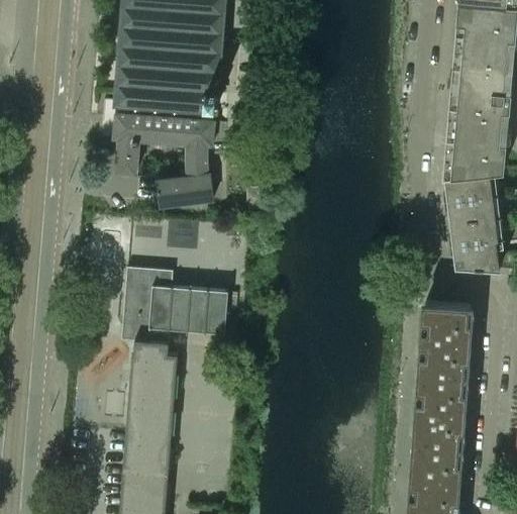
[(217,92),(224,0),(123,0),(115,102),(115,103),(116,103),(113,139),(118,139),(115,174),(136,176),(139,141),(187,145),(187,163),(187,177),(157,181),(159,194),(161,206),(160,206),(160,208),(213,201),(210,174),(208,175),(207,169),(207,163),(207,156),(207,146),(212,147),(217,92)]
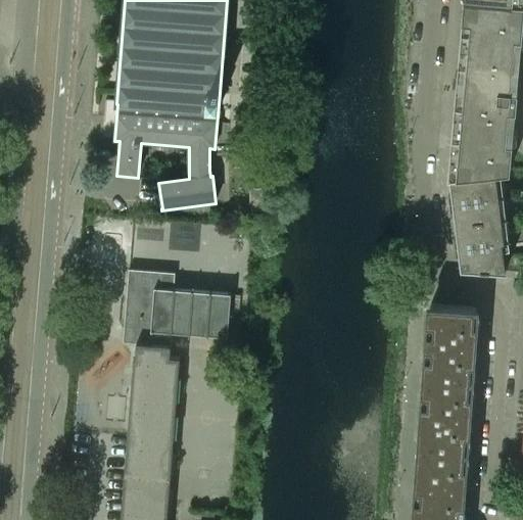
[(513,135),(517,97),(522,25),(522,4),(512,4),(465,0),(463,0),(452,141),(447,180),(449,180),(449,181),(501,173),(510,172),(513,135)]
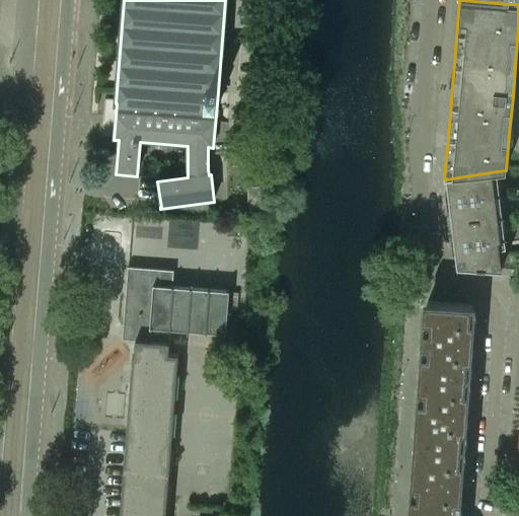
[(499,194),(497,171),(446,179),(449,201),(499,194)]
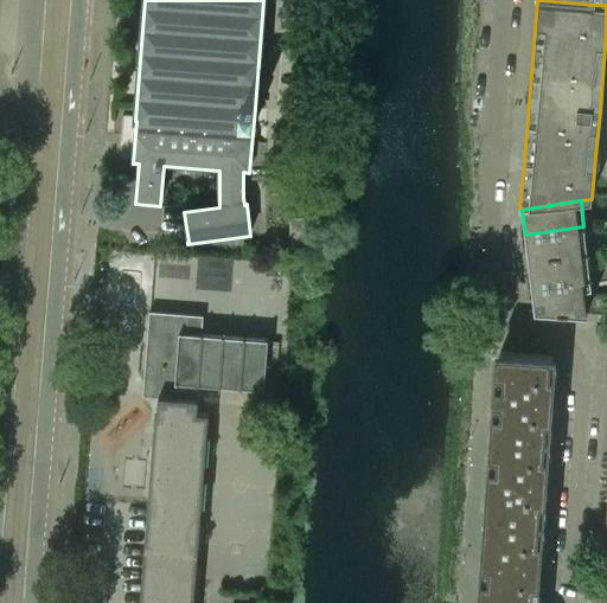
[(583,226),(525,235),(528,261),(587,254),(583,226)]
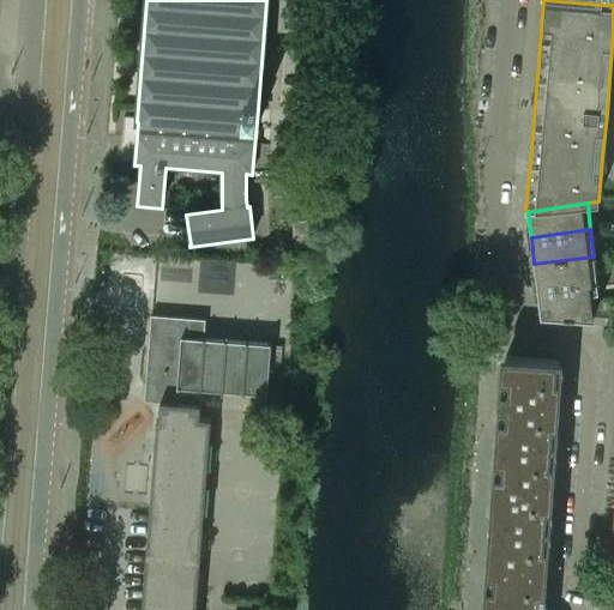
[(594,257),(534,264),(539,299),(591,302),(590,295),(599,294),(594,257)]
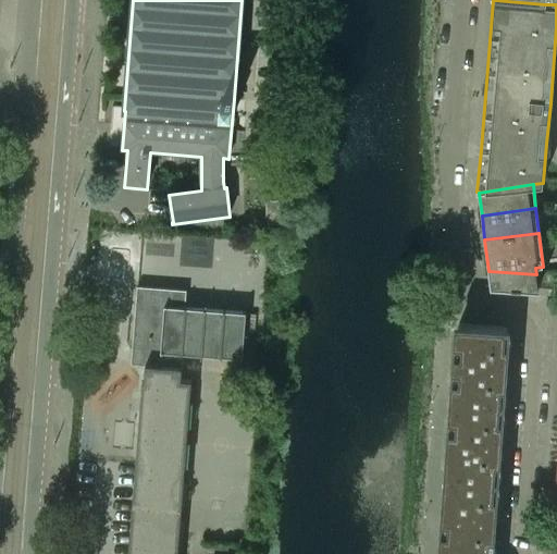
[(536,274),(489,271),(491,287),(539,291),(536,274)]
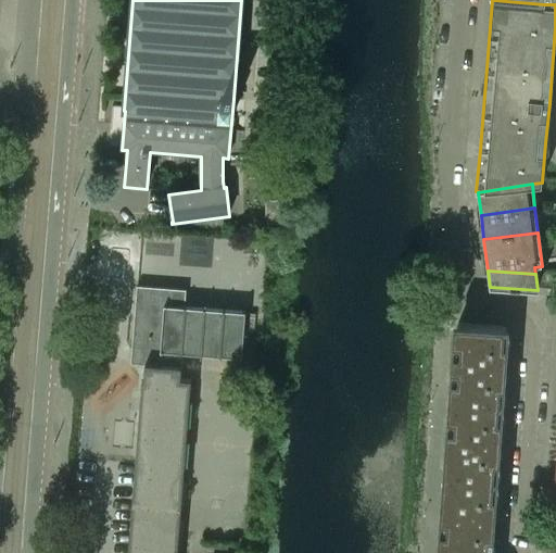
[(174,552),(175,549),(178,549),(178,548),(176,548),(179,508),(181,510),(181,507),(179,507),(181,468),(184,469),(185,467),(181,467),(185,428),(187,429),(187,427),(185,427),(188,389),(190,389),(191,382),(180,381),(182,356),(241,361),(245,314),(185,309),(186,292),(138,289),(133,352),(131,366),(144,367),(143,384),(141,384),(141,386),(143,386),(140,424),(139,424),(138,426),(140,426),(138,464),(136,464),(136,465),(137,466),(135,504),(133,504),(133,505),(135,505),(131,544),(129,544),(129,545),(131,545),(130,552),(174,552)]
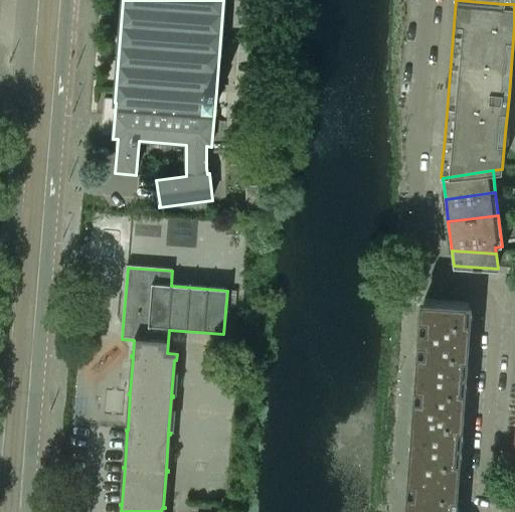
[(468,361),(471,324),(471,323),(467,322),(468,305),(423,302),(418,372),(463,376),(464,361),(468,361)]
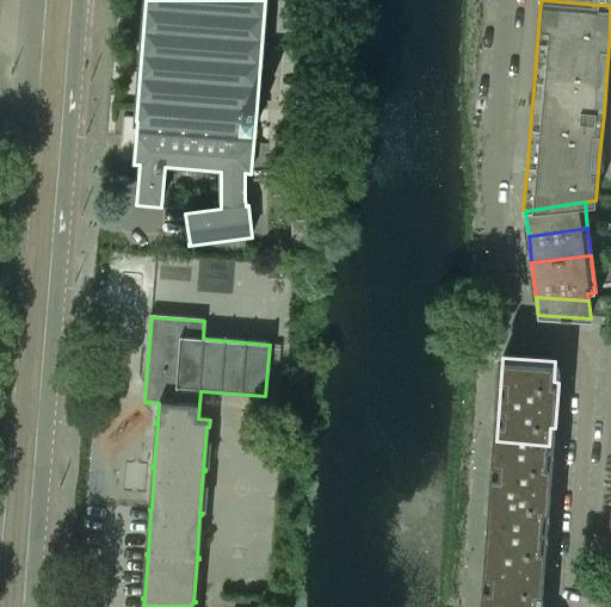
[(549,446),(497,441),(491,525),(542,530),(544,511),(549,511),(551,468),(553,465),(547,465),(549,446)]
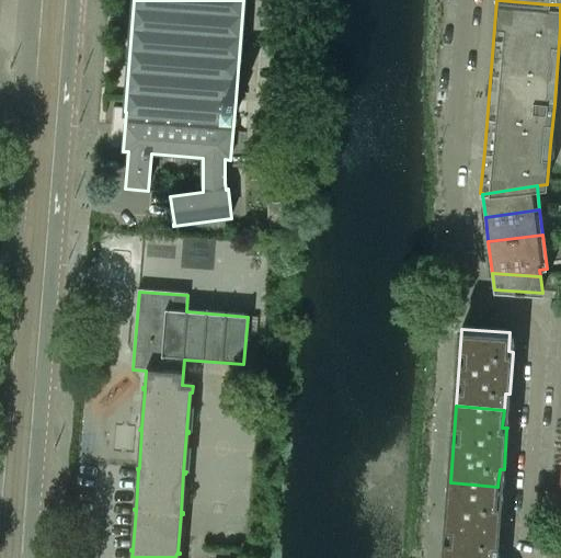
[(497,546),(501,504),(496,504),(497,487),(450,482),(444,557),(492,557),(493,546),(497,546)]
